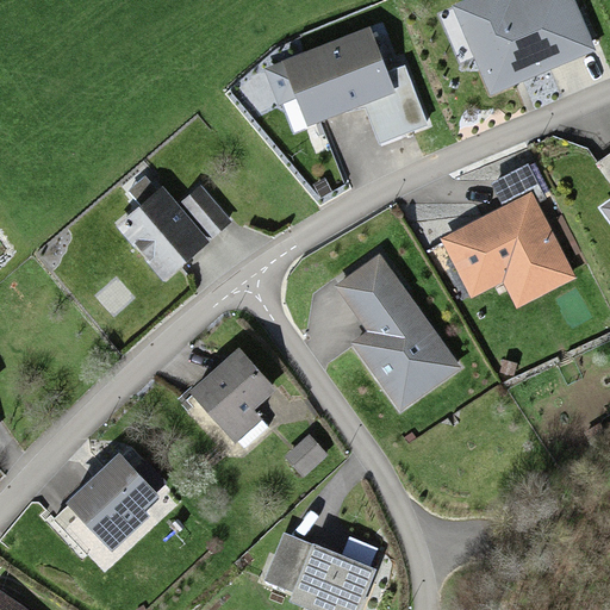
[(511,0),(470,0),(452,8),(490,95),(591,51),(568,0),(517,0),(514,2),(511,0)]
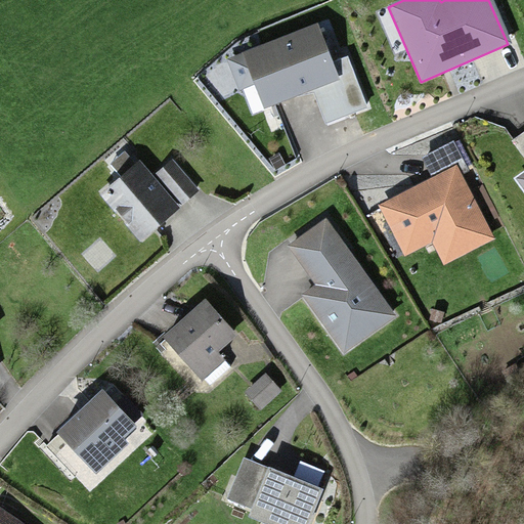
[(312,98),(324,129),(373,110),(349,50),(331,58),(315,22),(237,53),(264,118),(312,98)]
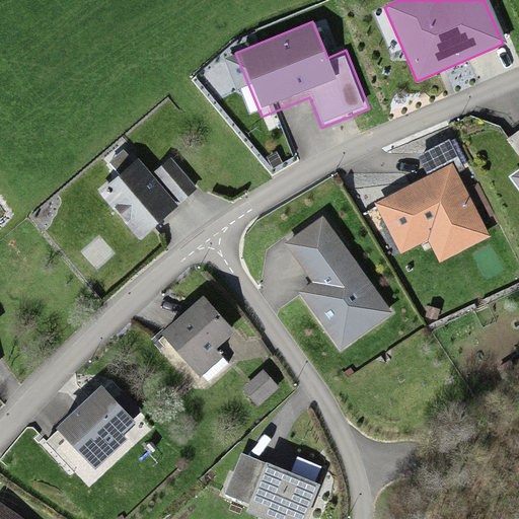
[(426,178),(373,202),(398,257),(429,244),(438,264),(493,238),(450,145),(417,159),(426,178)]
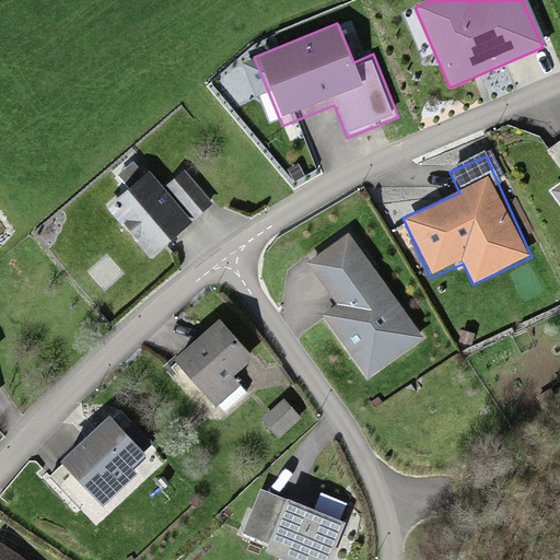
[(164,187),(149,170),(106,207),(151,258),(213,205),(184,171),(164,187)]
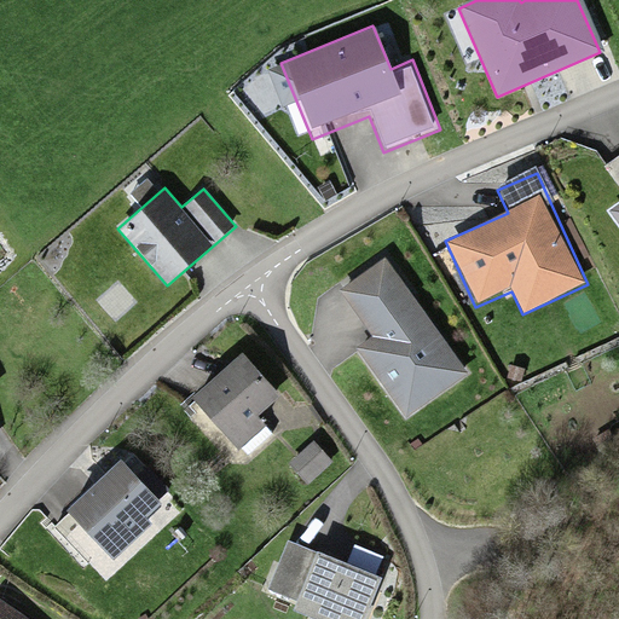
[(383,253),(336,285),(375,340),(354,353),(405,426),(472,380),(383,253)]
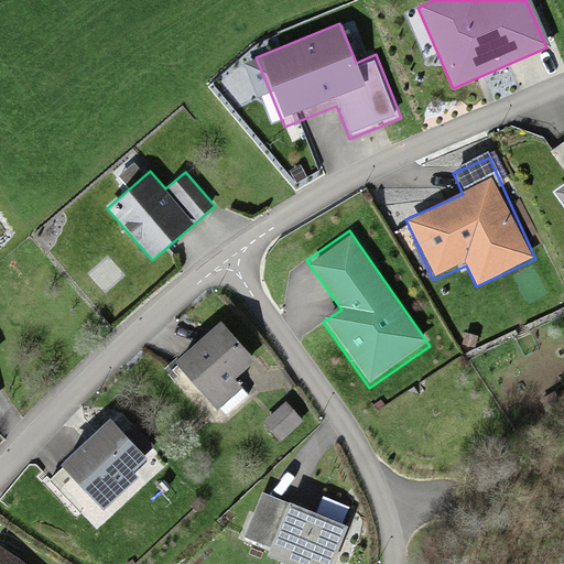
[(221,333),(182,367),(218,411),(238,394),(232,387),(252,370),(221,333)]
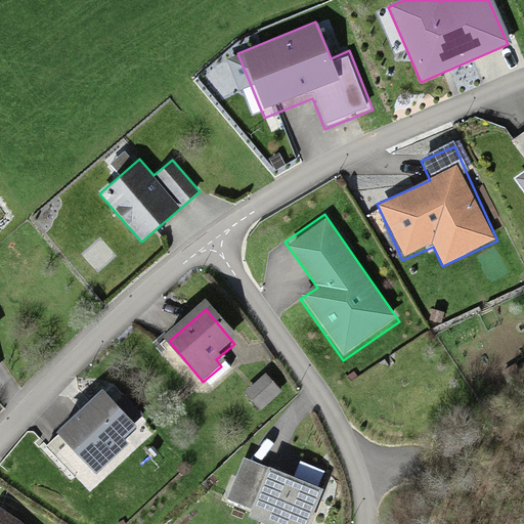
[(265,381),(247,398),(260,411),(277,395),(265,381)]
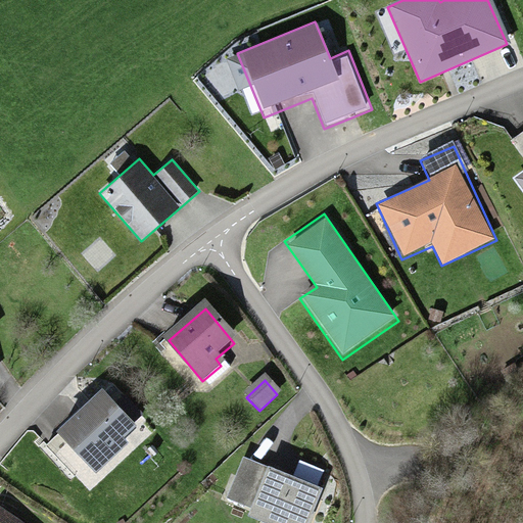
[(103,388),(57,429),(97,473),(128,445),(122,438),(136,426),(103,388)]
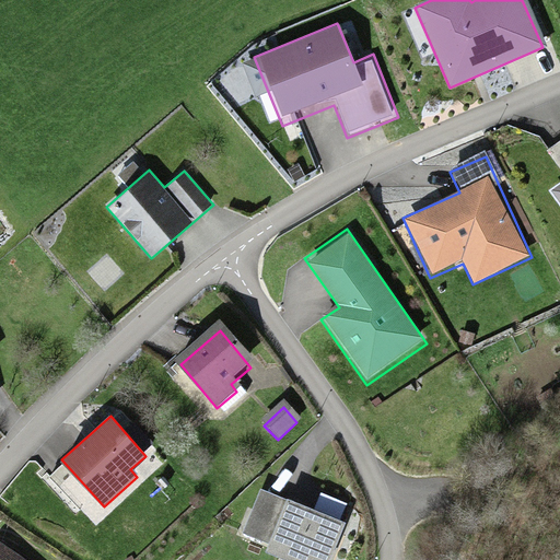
[(236,540),(283,559),(327,559),(343,523),(258,488),(236,540)]
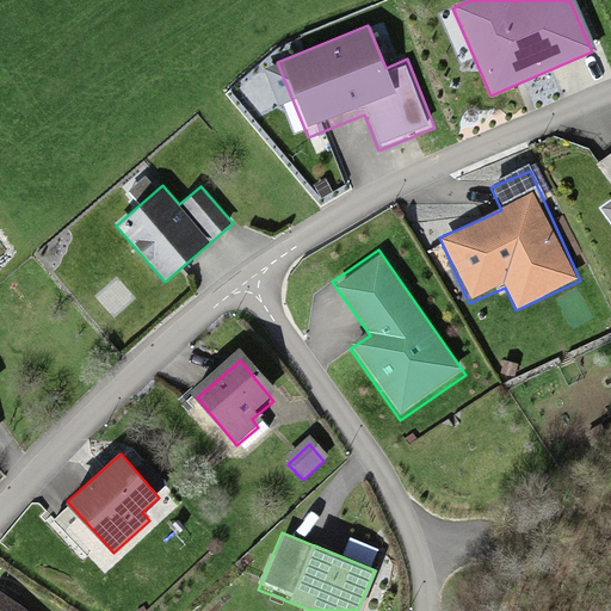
[(16,610),(0,600),(0,610),(16,610)]
